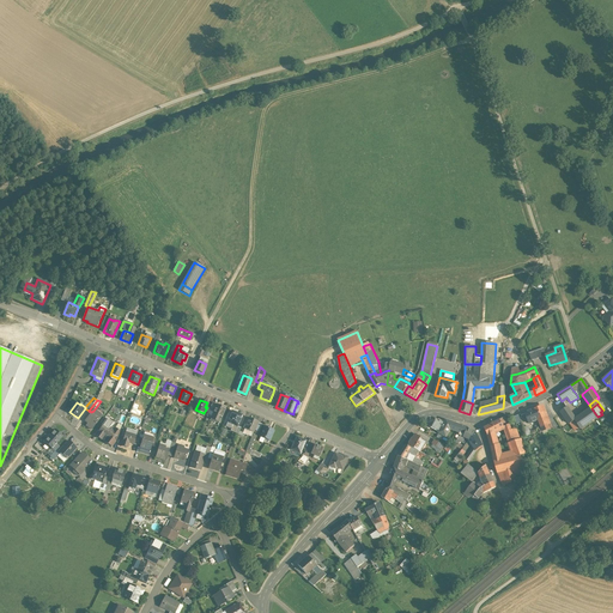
[(225,408),(217,405),(214,408),(212,414),(211,419),(219,424),(225,408)]
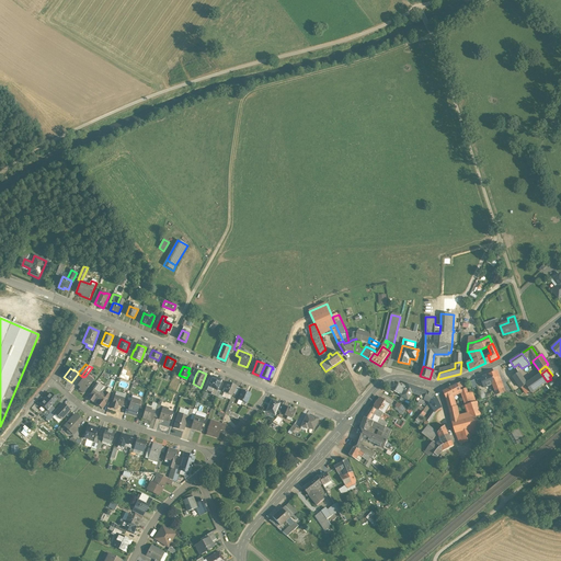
[(506,391),(497,370),(494,371),(497,379),(491,381),(492,385),(495,392),(496,396),(506,391)]
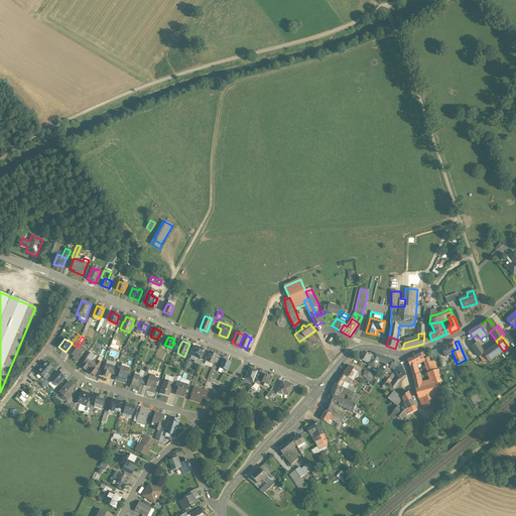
[(455,342),(449,344),(452,351),(458,349),(455,342)]
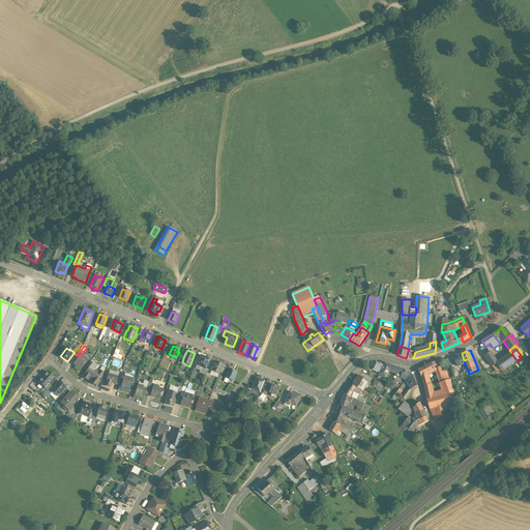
[(498,361),(491,351),(490,352),(484,355),(492,366),(493,365),(496,363),(498,361)]
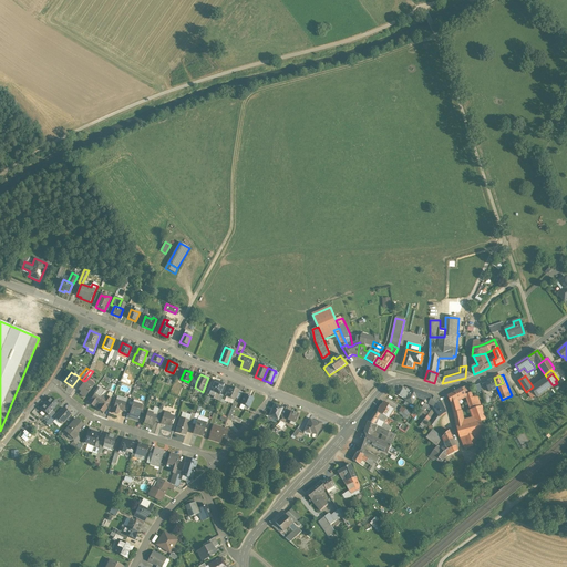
[(494,378),(485,382),(488,392),(497,389),(496,385),(494,378)]
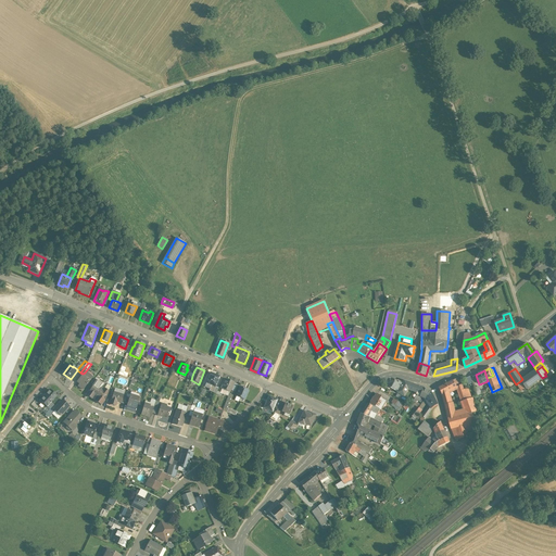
[(522,379),(520,381),(522,383),(526,389),(542,378),(536,370),(522,379)]
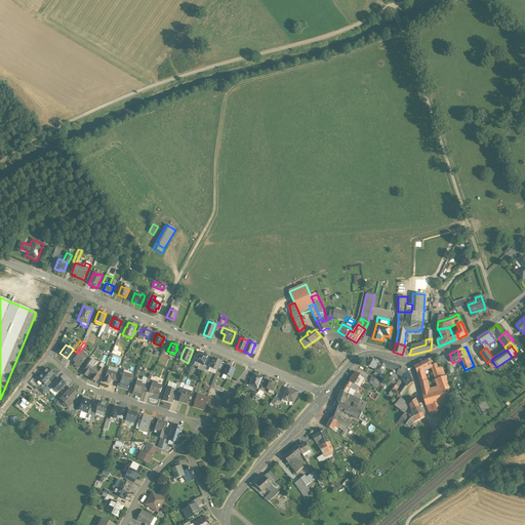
[(80,352),(78,353),(75,358),(78,359),(74,365),(78,368),(81,363),(82,363),(87,357),(80,352)]
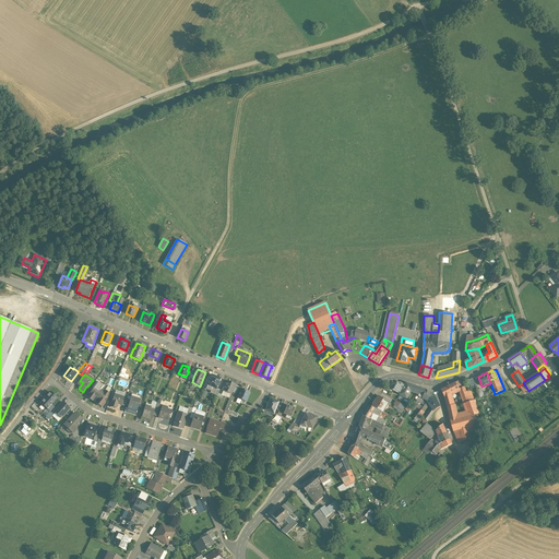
[(99,376),(92,385),(95,388),(103,378),(99,376)]
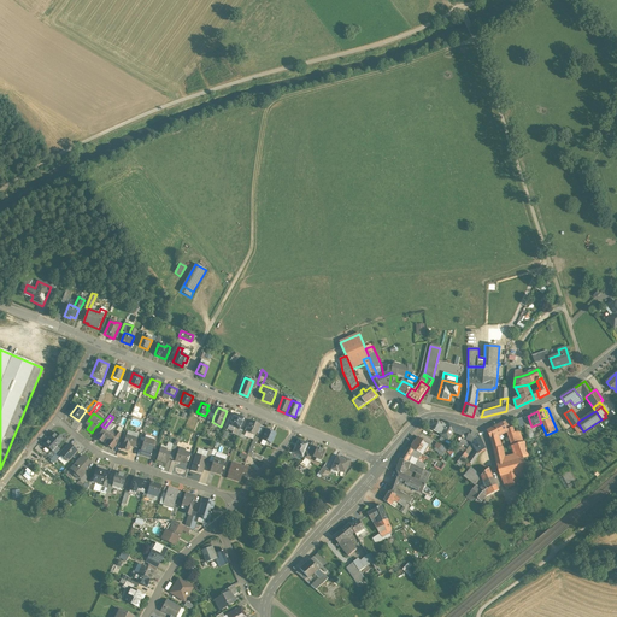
[(238,417),(233,416),(229,425),(235,428),(239,429),(239,430),(244,418),(239,416),(238,417)]
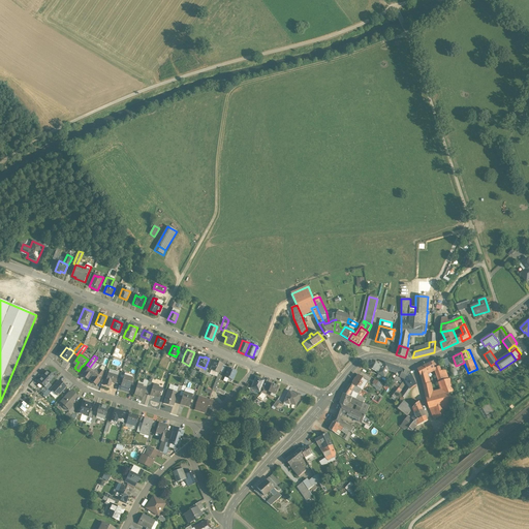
[(435,360),(431,363),(434,369),(435,369),(436,373),(441,371),(439,366),(438,367),(435,360)]
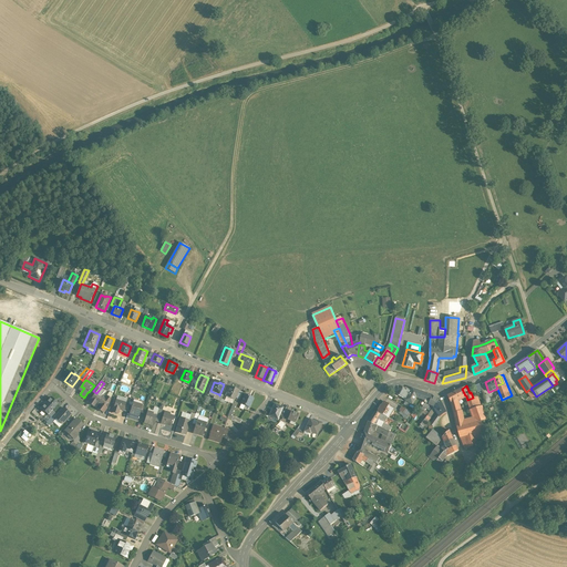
[(238,391),(230,388),(229,389),(228,389),(226,391),(228,392),(226,397),(235,400),(235,398),(238,391)]
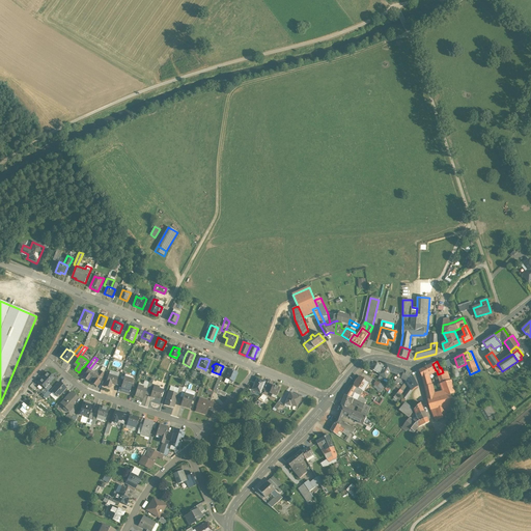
[(432,364),(419,370),(422,378),(427,375),(436,370),(432,364)]
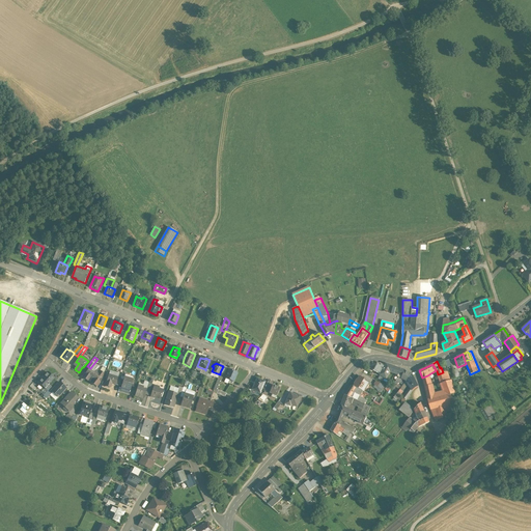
[(393,367),(386,365),(384,369),(380,375),(387,380),(388,378),(387,378),(390,372),(395,373),(398,375),(397,376),(398,378),(401,379),(404,371),(401,369),(393,367)]
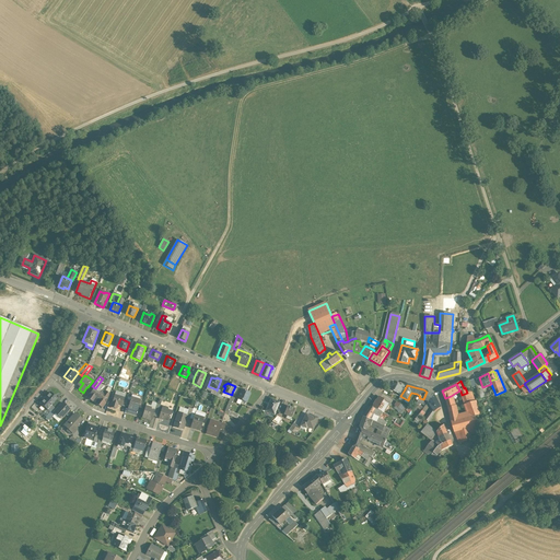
[(95,388),(92,393),(91,393),(90,394),(91,394),(91,395),(88,398),(92,401),(95,398),(98,400),(103,394),(95,388)]
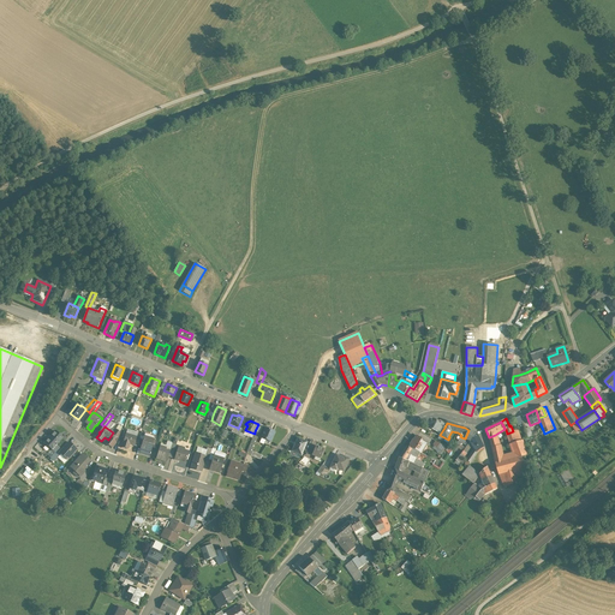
[(274,433),(266,428),(261,439),(264,441),(264,442),(269,445),(270,442),(274,433)]
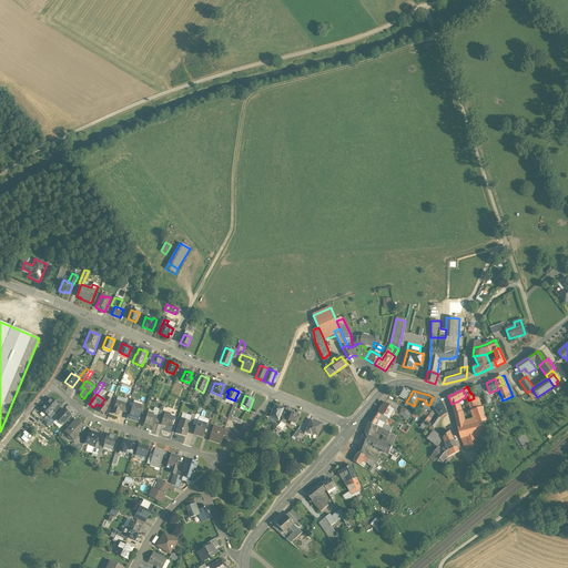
[(104,399),(100,406),(98,409),(103,414),(108,408),(110,399),(105,397),(104,399)]
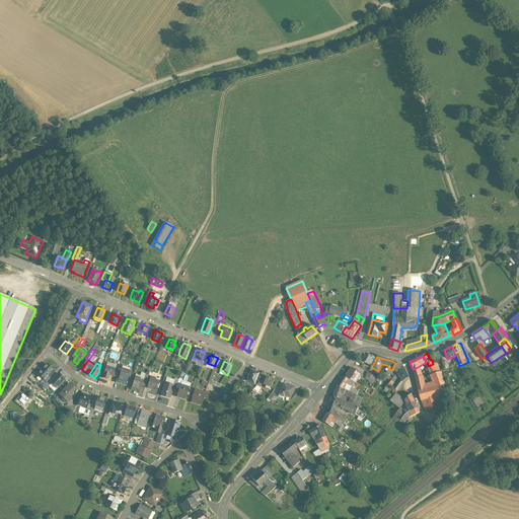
[(402,366),(395,363),(392,370),(389,369),(387,372),(390,374),(391,374),(392,372),(393,371),(397,372),(402,366)]
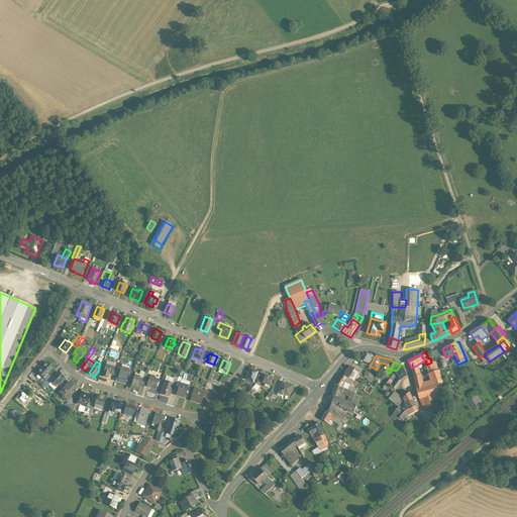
[(46,363),(37,373),(43,379),(47,375),(53,369),(46,363)]
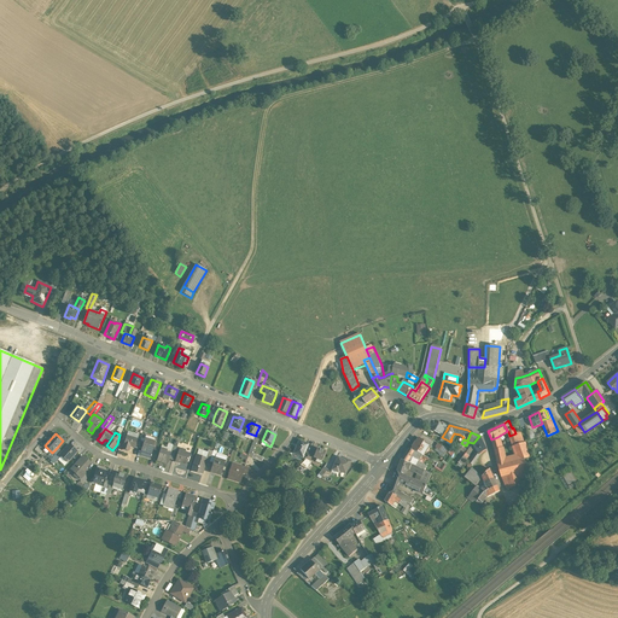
[(261,436),(256,433),(256,436),(254,441),(246,456),(248,456),(251,459),(254,454),(261,436)]
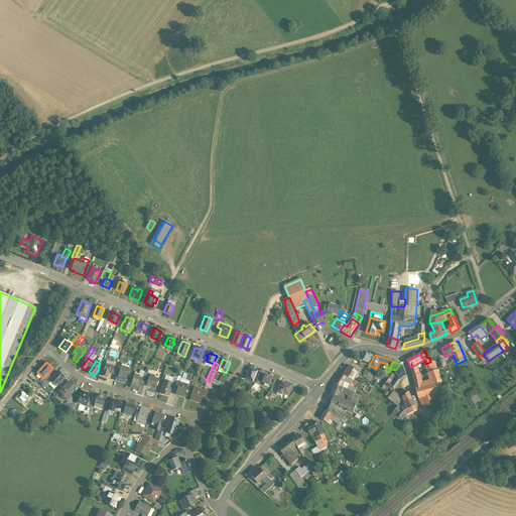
[(434,362),(430,363),(430,362),(425,364),(433,384),(437,383),(437,384),(441,382),(434,362)]
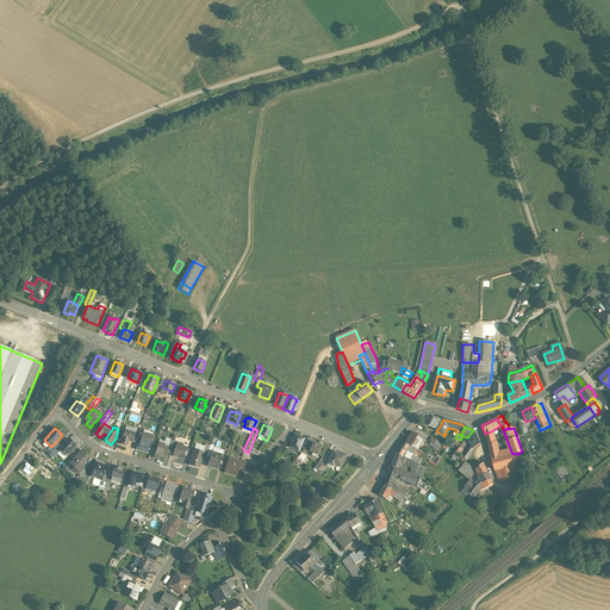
[(480,444),(473,430),(467,437),(466,439),(471,446),(467,452),(470,455),(474,449),(473,449),(480,444)]
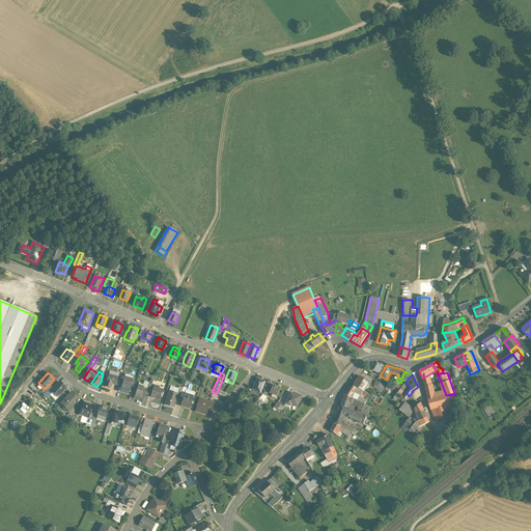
[(111,375),(109,375),(105,387),(110,388),(111,384),(115,385),(117,378),(116,378),(111,375)]
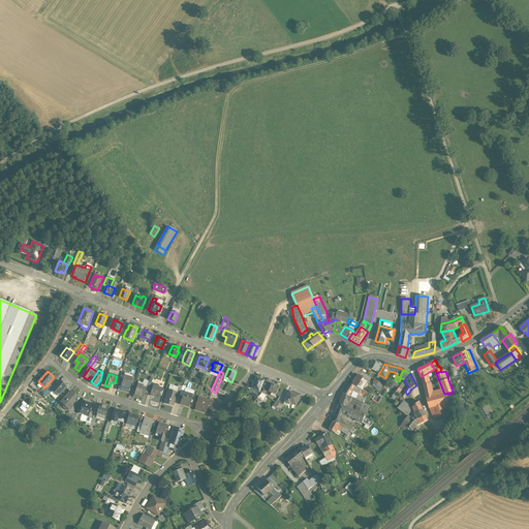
[(428,383),(428,382),(426,374),(421,376),(427,399),(433,397),(430,383),(428,383)]
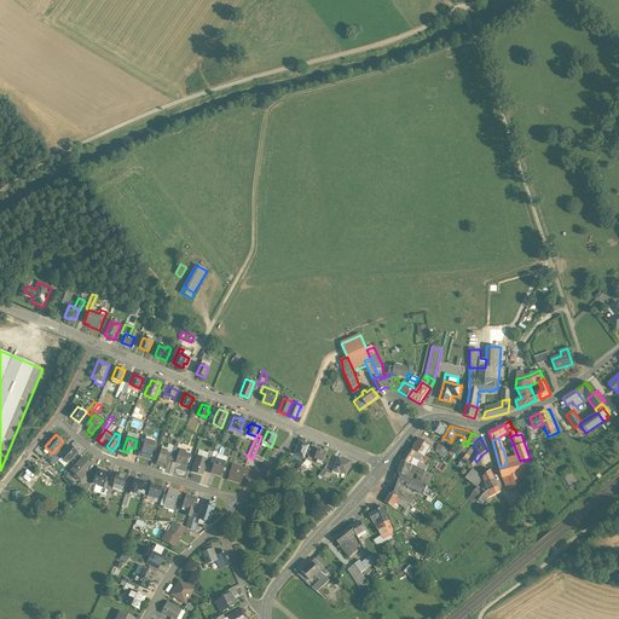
[(155,444),(145,440),(144,443),(142,450),(140,456),(150,460),(150,457),(151,457),(151,456),(151,455),(155,444)]
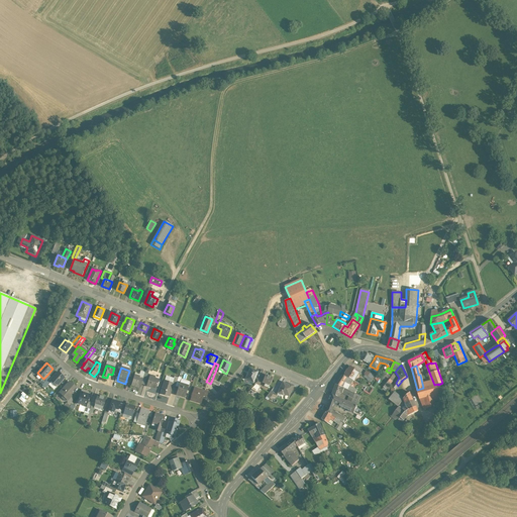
[(352,369),(351,368),(349,368),(348,370),(347,371),(345,375),(345,376),(344,377),(353,381),(354,379),(357,374),(354,372),(355,370),(353,368),(352,368),(352,369)]
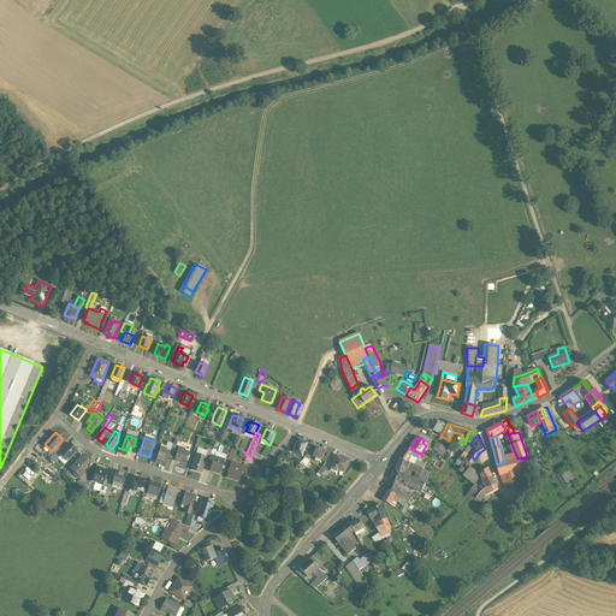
[(307,443),(297,439),(292,452),(302,456),(307,443)]
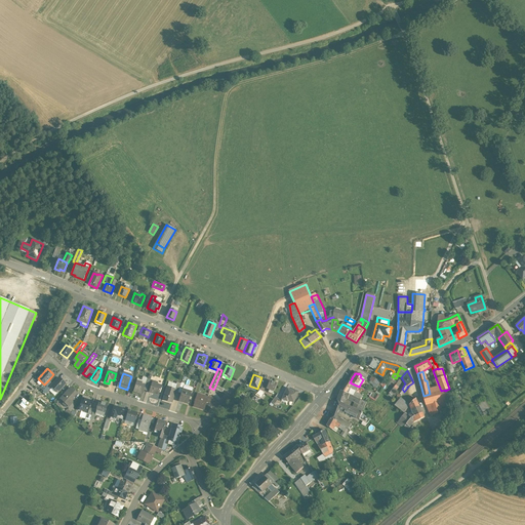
[(66,385),(58,378),(53,385),(50,388),(51,389),(57,394),(66,385)]
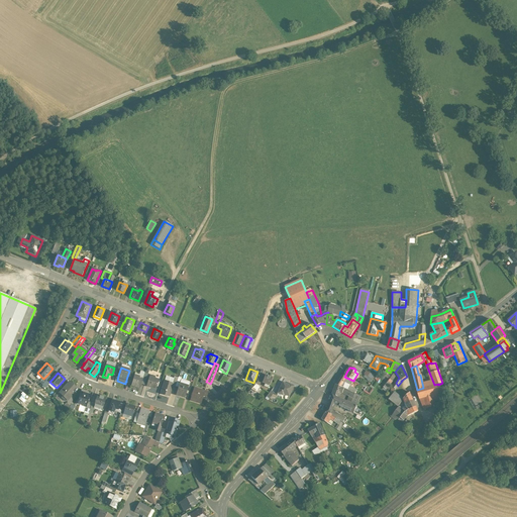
[(272,378),(265,375),(262,383),(266,384),(265,387),(268,388),(272,378)]
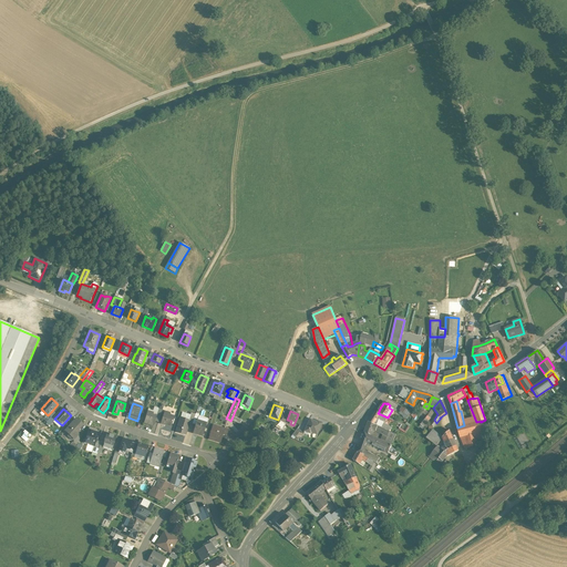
[(153,414),(147,412),(144,423),(154,426),(156,420),(156,416),(153,415),(153,414)]
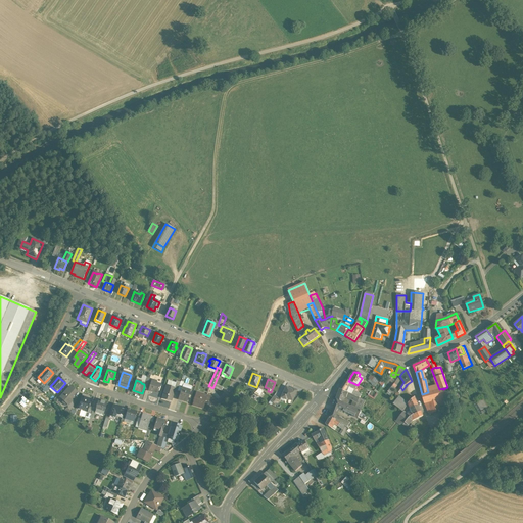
[(348,381),(346,380),(340,389),(347,392),(349,387),(355,389),(358,385),(348,381)]
